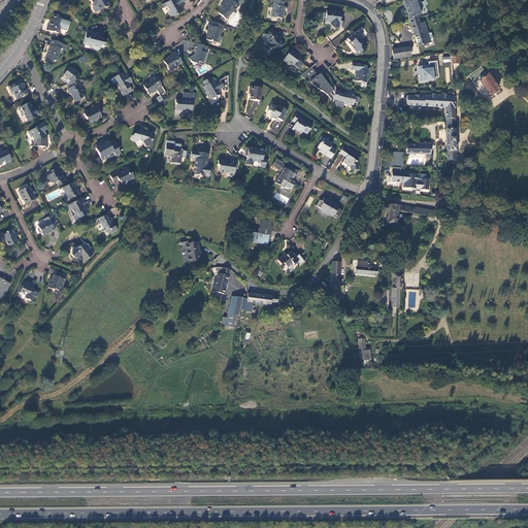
[(90,0),(95,6),(96,6),(99,11),(109,5),(106,0),(90,0)]
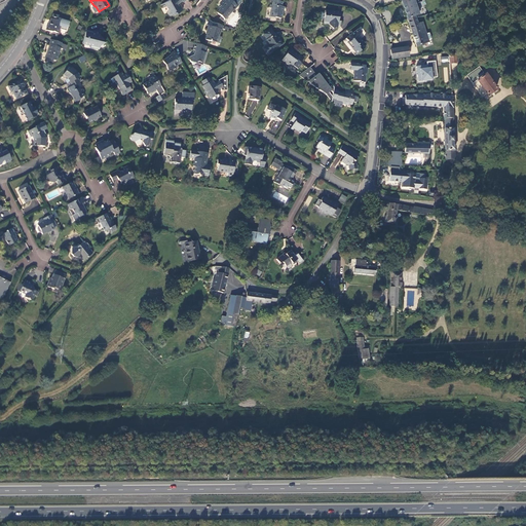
[(184,2),(185,0),(167,0),(164,2),(166,6),(168,10),(167,12),(170,16),(174,14),(183,9),(180,5),(179,3),(181,1),(184,2)]
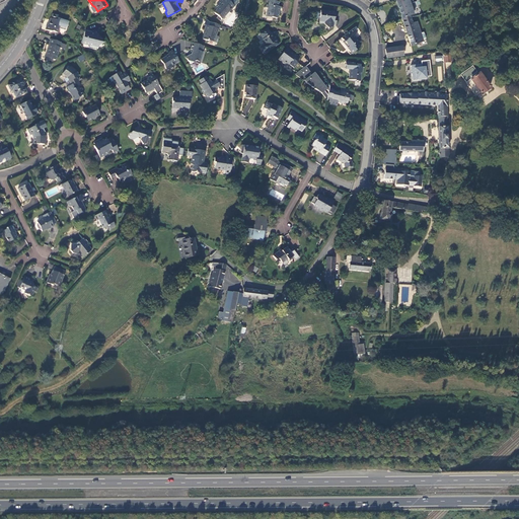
[(234,5),(228,0),(222,0),(221,0),(220,0),(218,4),(220,6),(215,12),(222,18),(231,8),(231,9),(234,5)]
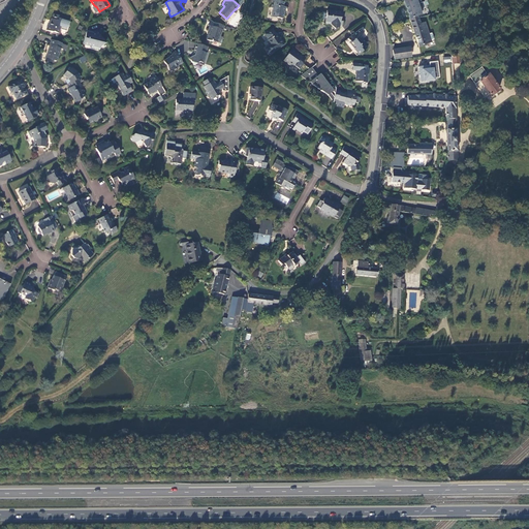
[(282,2),(271,0),(270,6),(272,7),(270,17),(281,19),(283,6),(281,6),(282,2)]
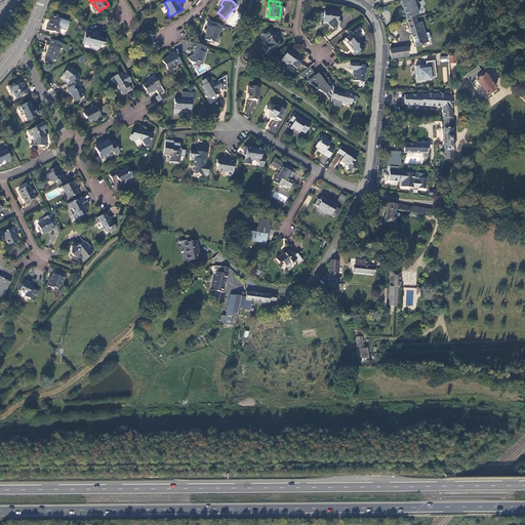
[(406,0),(401,2),(406,18),(415,15),(415,16),(418,15),(416,8),(414,3),(415,3),(413,0),(406,0)]
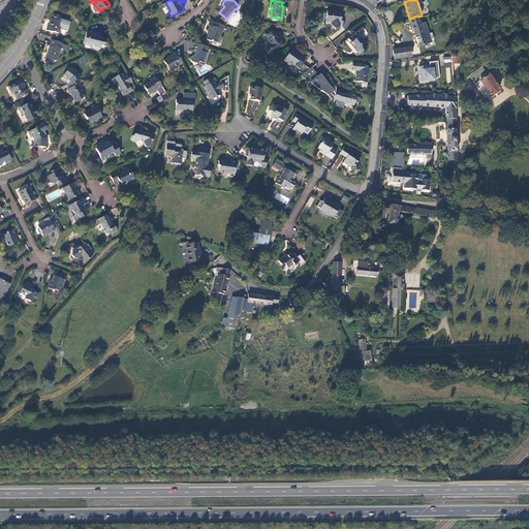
[(340,17),(341,11),(327,10),(325,23),(331,23),(331,25),(335,29),(340,25),(340,23),(342,23),(343,18),(340,17)]
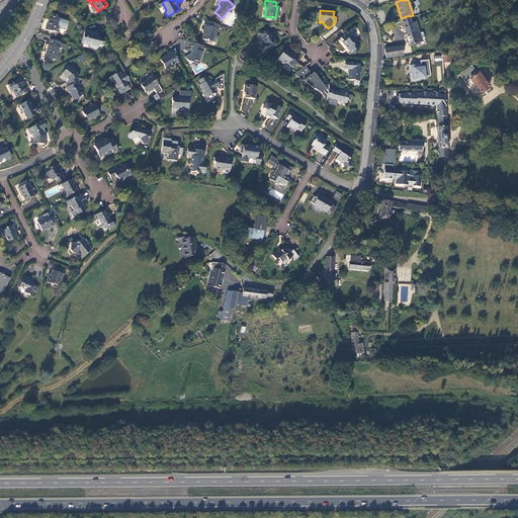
[(46,26),(45,30),(52,31),(53,31),(58,33),(59,28),(65,30),(66,26),(67,27),(67,26),(68,25),(68,24),(67,24),(67,21),(60,19),(61,17),(52,14),(50,22),(49,22),(48,26),(46,26)]
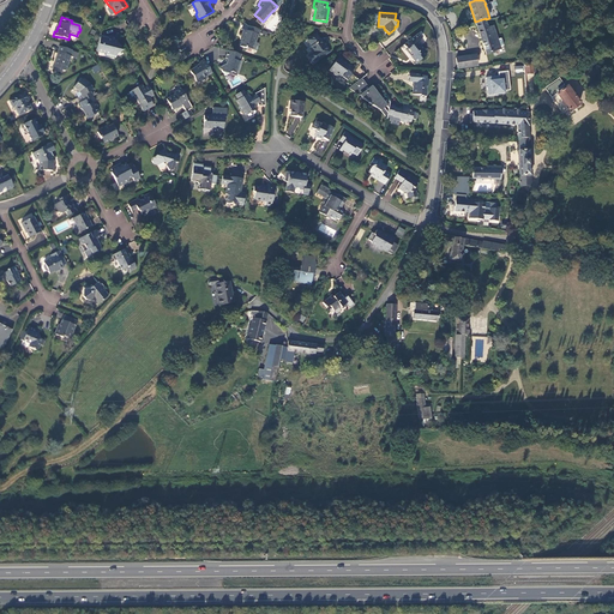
[(486,18),(475,22),(487,54),(501,49),(500,47),(503,46),(504,44),(501,38),(500,38),(498,40),(493,25),(487,28),(485,22),(486,20),(486,19),(486,18)]
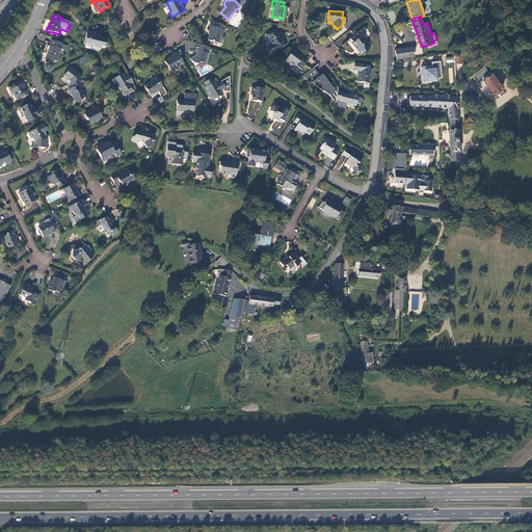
[(224,31),(225,26),(215,23),(214,27),(211,26),(209,31),(210,31),(208,41),(214,43),(214,42),(219,44),(221,36),(223,30),(224,31)]
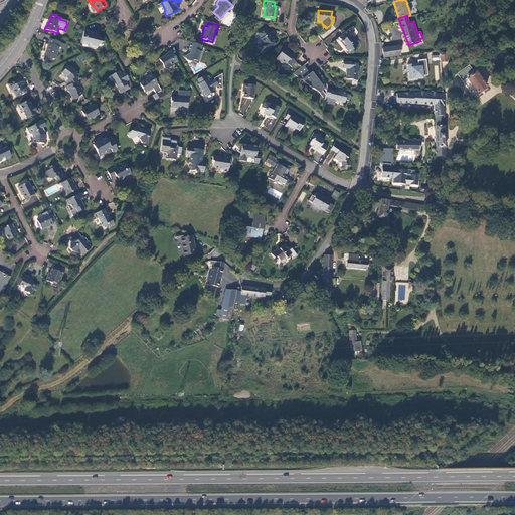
[(272,37),(271,37),(270,38),(268,35),(269,34),(265,28),(258,33),(261,38),(260,39),(263,43),(260,45),(259,48),(261,51),(264,52),(276,43),(272,37)]
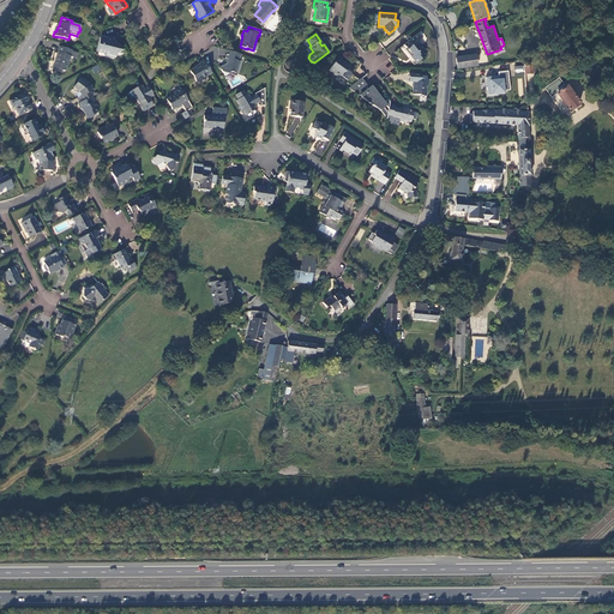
[(419,34),(405,44),(408,48),(405,49),(414,60),(415,60),(417,62),(426,55),(423,52),(426,50),(419,41),(421,38),(419,34)]
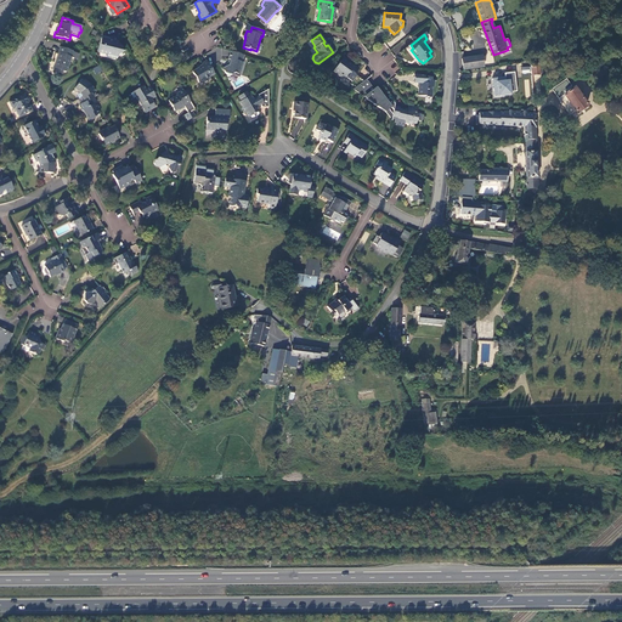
[(117,41),(102,38),(99,52),(107,55),(107,57),(117,60),(117,57),(119,56),(117,52),(122,50),(117,41)]
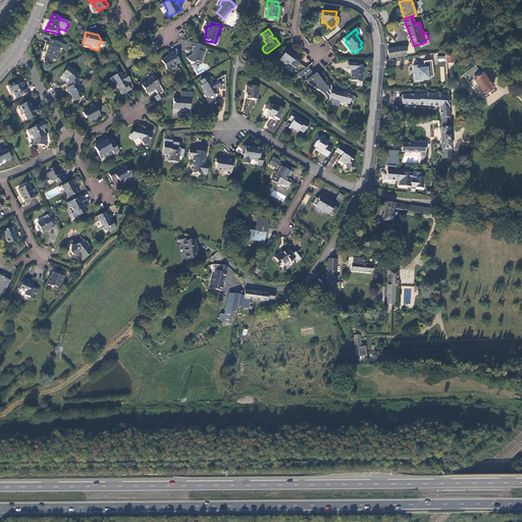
[(51,40),(49,44),(50,45),(48,49),(46,56),(51,58),(51,59),(55,61),(59,49),(64,50),(66,45),(60,44),(61,43),(51,40)]
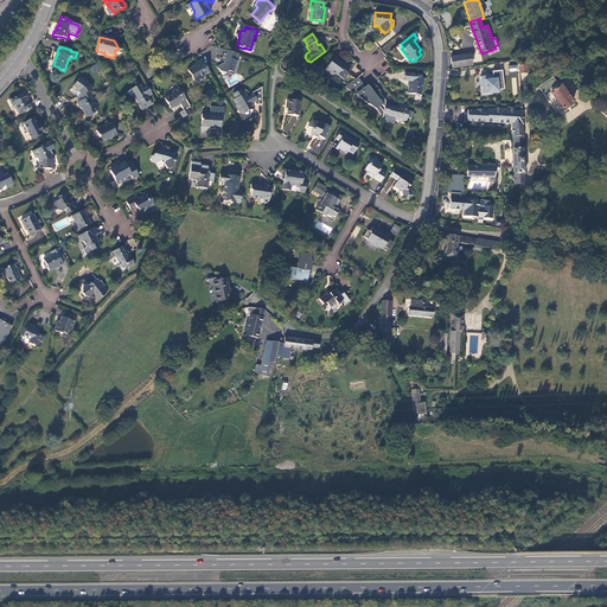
[(236,61),(237,55),(225,50),(223,58),(224,58),(223,64),(218,66),(223,75),(227,74),(230,71),(232,72),(235,72),(237,62),(236,61)]
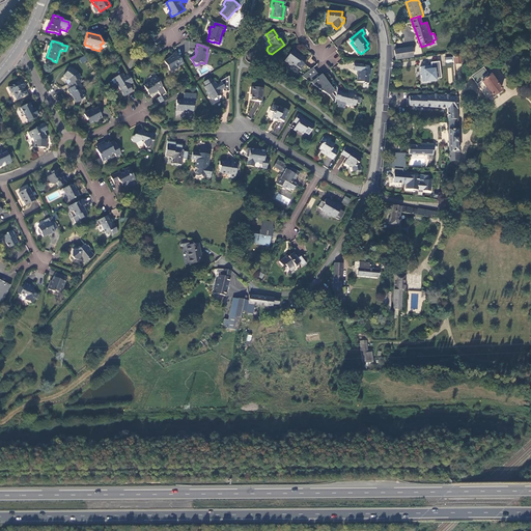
[(394,50),(395,59),(413,57),(412,47),(394,50)]
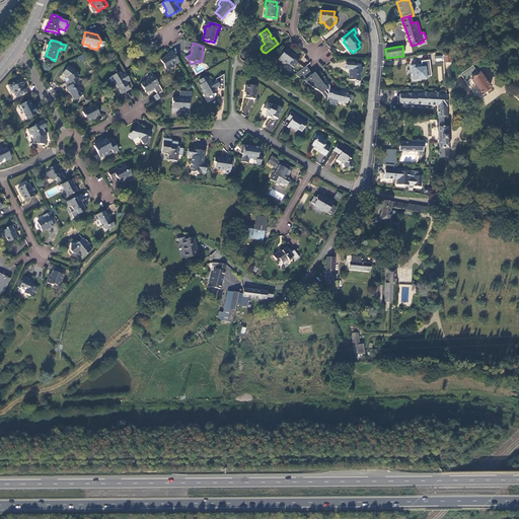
[(295,62),(293,59),(291,59),(291,58),(292,57),(290,54),(286,49),(275,57),(280,64),(284,65),(287,70),(292,66),(291,65),(295,62)]
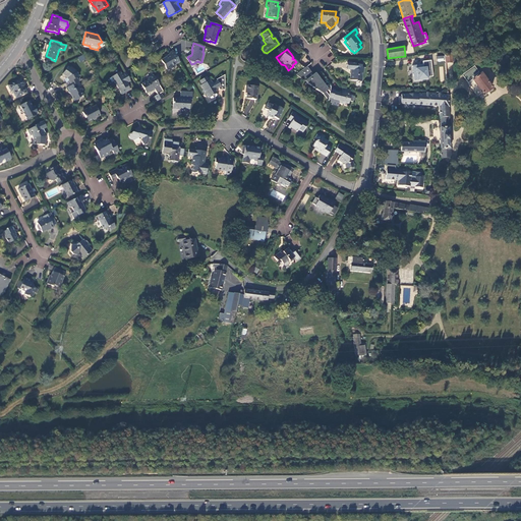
[(175,64),(179,62),(173,51),(169,54),(170,55),(161,60),(166,70),(171,67),(172,67),(175,66),(175,64)]
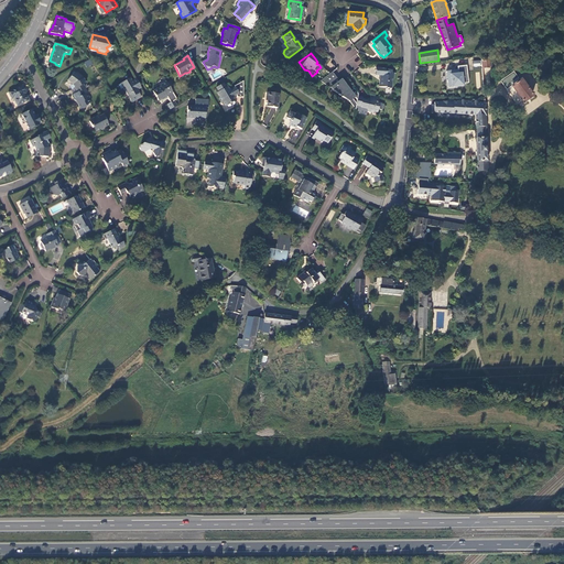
[(458,69),(447,71),(448,87),(464,85),(464,83),(469,83),(467,65),(458,66),(458,69)]
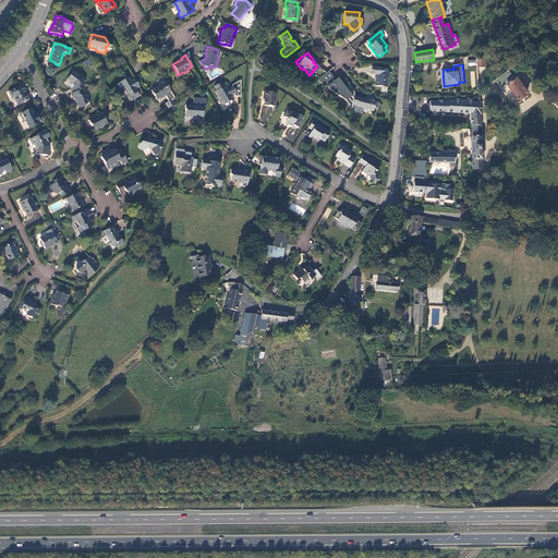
[(383,71),(378,70),(372,70),(372,76),(376,77),(375,85),(381,86),(381,87),(388,87),(388,79),(389,79),(389,72),(387,72),(387,70),(383,69),(383,71)]
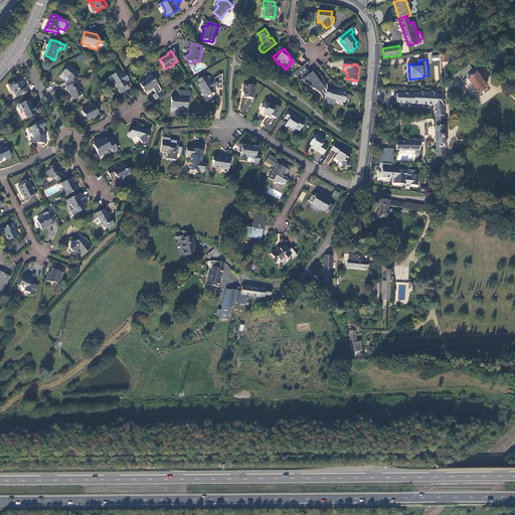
[(309,73),(304,65),(297,70),(304,79),(303,80),(319,93),(322,91),(321,90),(323,87),(326,92),(327,90),(327,86),(324,80),(320,82),(313,72),(311,74),(309,73)]
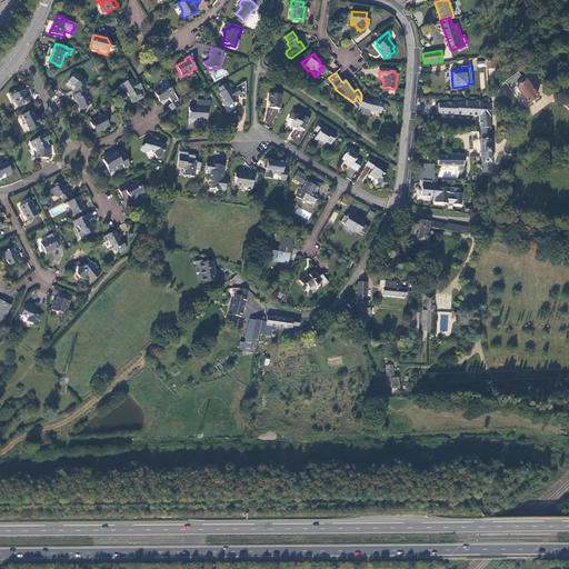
[(82,91),(86,89),(85,86),(86,83),(82,77),(80,76),(79,77),(77,75),(75,73),(68,81),(73,86),(76,89),(75,90),(76,95),(82,91)]
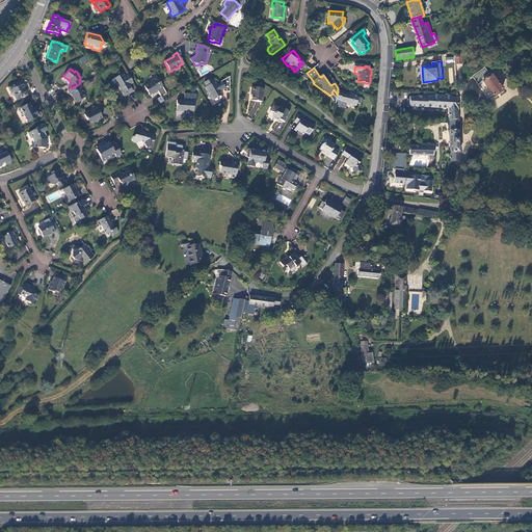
[(489,76),(483,69),(472,76),(477,83),(478,84),(477,85),(486,98),(491,95),(493,97),(502,90),(490,75),(489,76)]
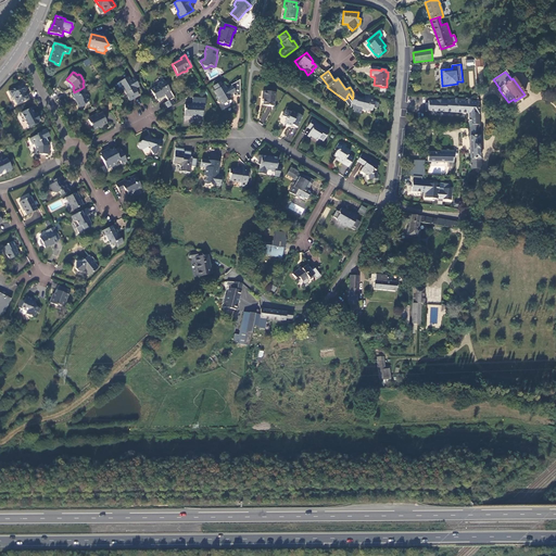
[(139,95),(136,89),(134,86),(137,84),(134,77),(130,79),(128,76),(116,83),(119,88),(122,87),(130,100),(139,95)]
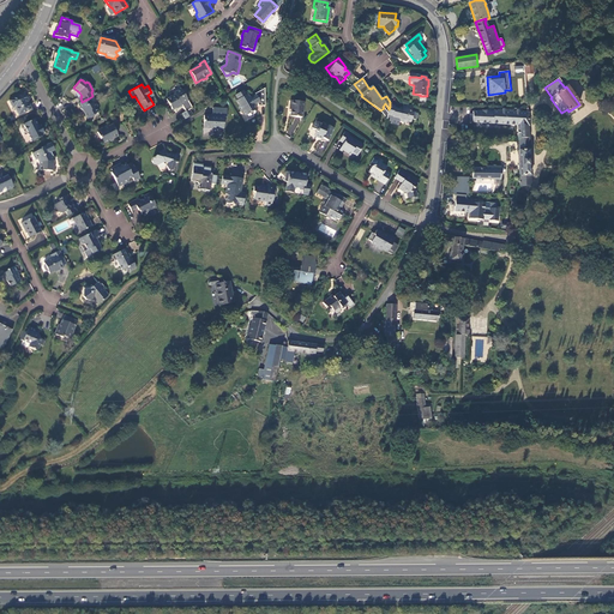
[(187,100),(179,84),(163,94),(172,109),(176,106),(178,107),(181,106),(181,104),(180,103),(187,100)]
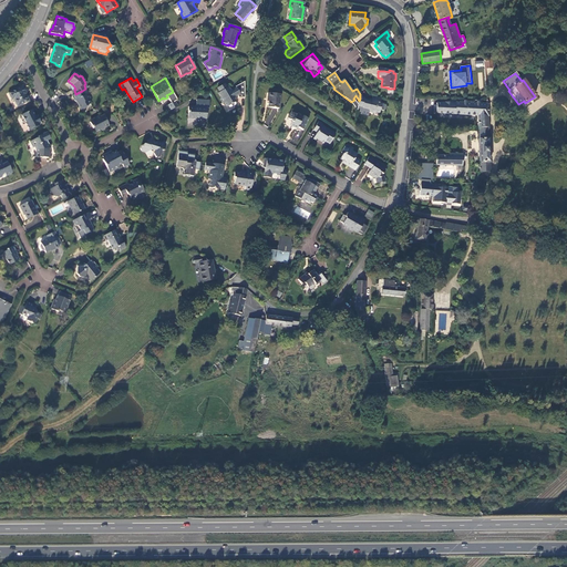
[(327,78),(322,81),(333,89),(334,88),(327,78)]
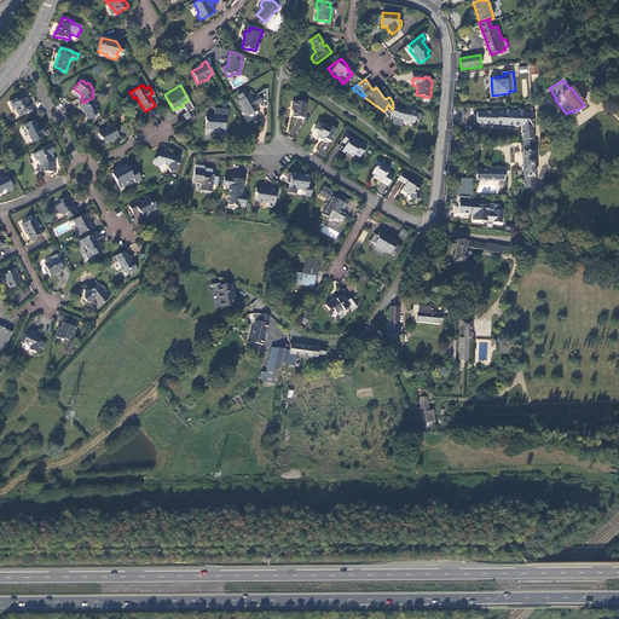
[(258,97),(255,98),(256,99),(253,102),(253,99),(249,96),(248,96),(246,92),(237,96),(239,100),(238,102),(241,106),(241,109),(242,113),(246,114),(247,117),(249,116),(250,117),(253,117),(258,115),(259,113),(258,111),(259,111),(256,108),(256,106),(259,104),(260,105),(261,106),(261,108),(268,108),(266,90),(256,96),(258,97)]
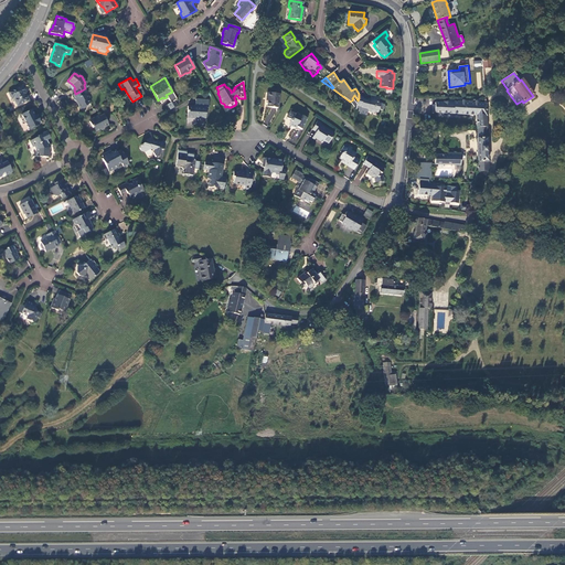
[(29,100),(25,94),(23,92),(25,91),(22,85),(9,93),(11,97),(13,97),(18,106),(29,100)]
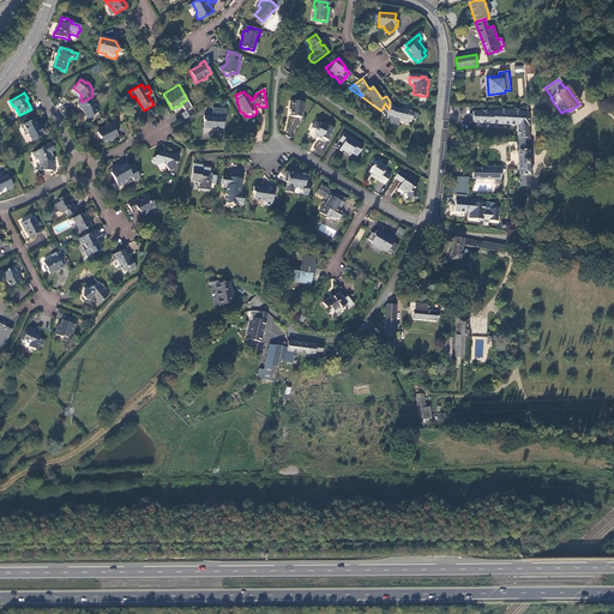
[(82,102),(78,104),(80,109),(84,110),(89,120),(94,116),(94,115),(98,113),(96,108),(97,108),(95,102),(91,103),(89,98),(82,102)]
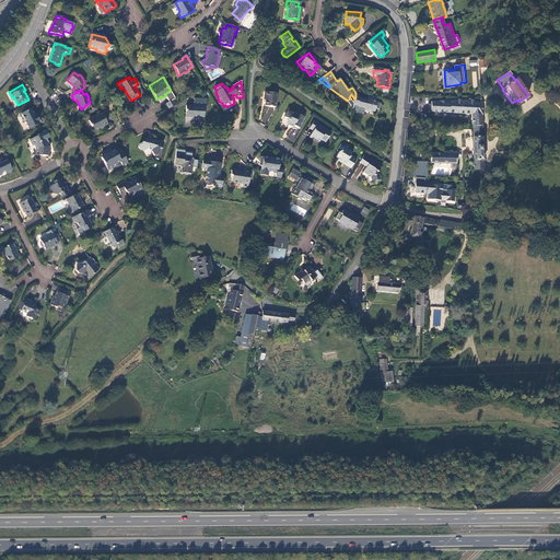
[(277,106),(278,92),(266,91),(266,96),(267,96),(266,105),(277,106)]
